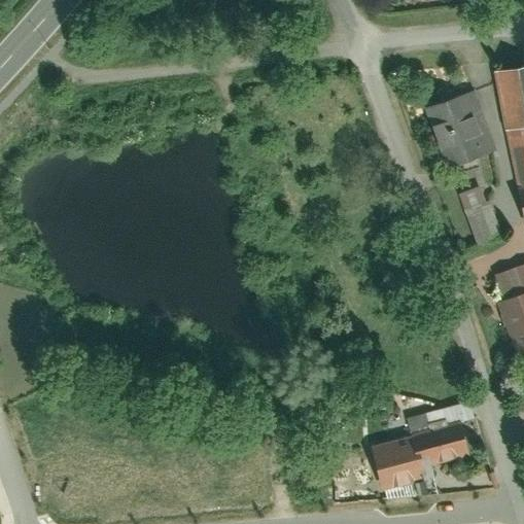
[(523,65),(494,71),(523,217),(523,65)]
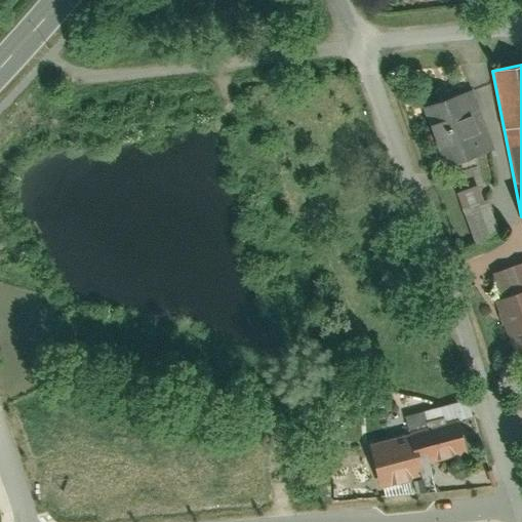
[(445,166),(493,150),(473,91),(425,108),(445,166)]
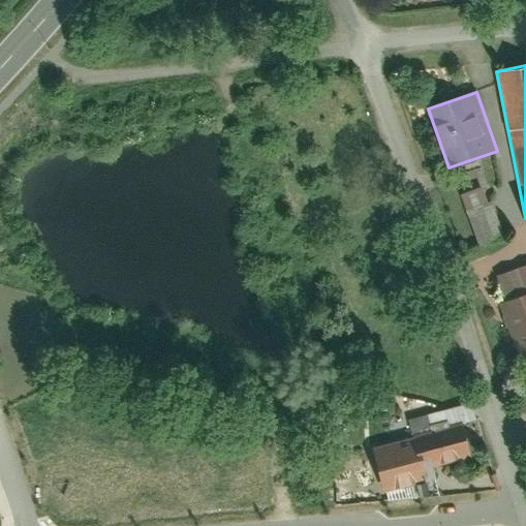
[(486,182),(461,189),(478,243),(502,236),(486,182)]
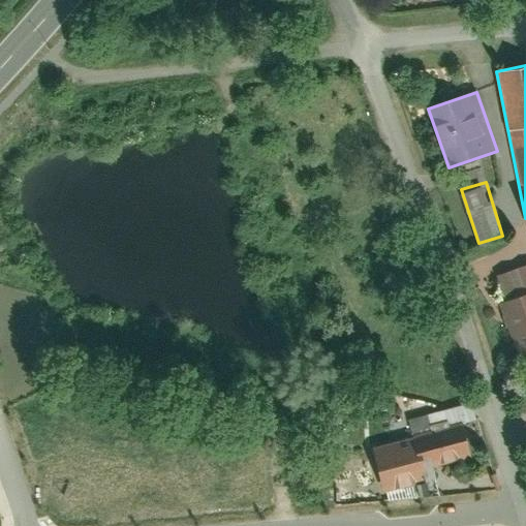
[(525,260),(491,274),(500,300),(494,303),(515,357),(525,351),(525,260)]
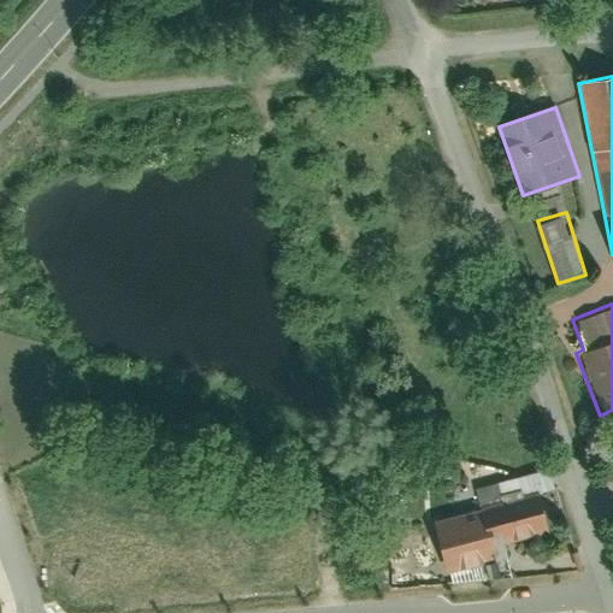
[(507,556),(504,544),(549,531),(538,493),(435,522),(449,573),(507,556)]
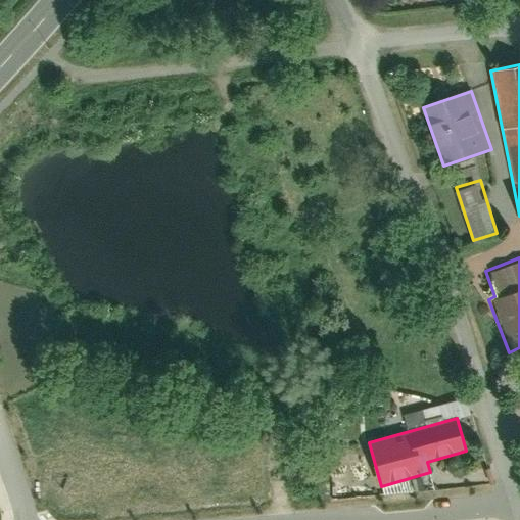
All buildings are outlined.
